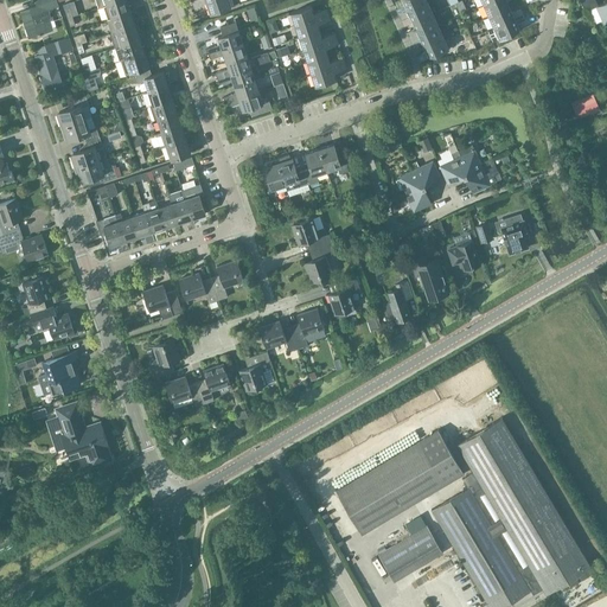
[(21,12),(30,37),(52,30),(49,18),(50,18),(46,7),(57,4),(57,2),(56,0),(34,0),(37,6),(21,12)]
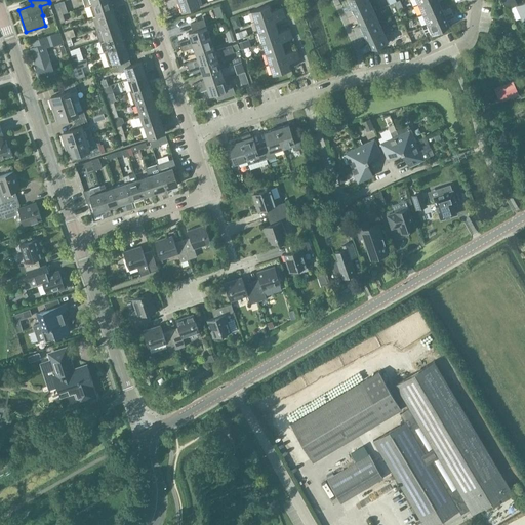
[(93,17),(96,15),(114,10),(114,9),(115,9),(113,5),(112,5),(110,0),(105,0),(93,4),(89,5),(93,17)]
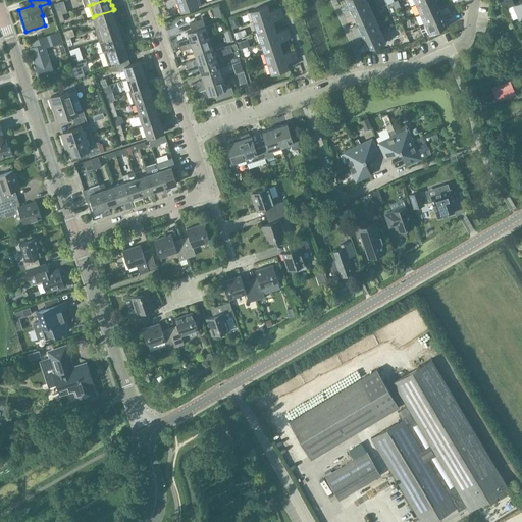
[(196,0),(180,0),(166,5),(167,9),(179,5),(181,12),(199,6),(196,0)]
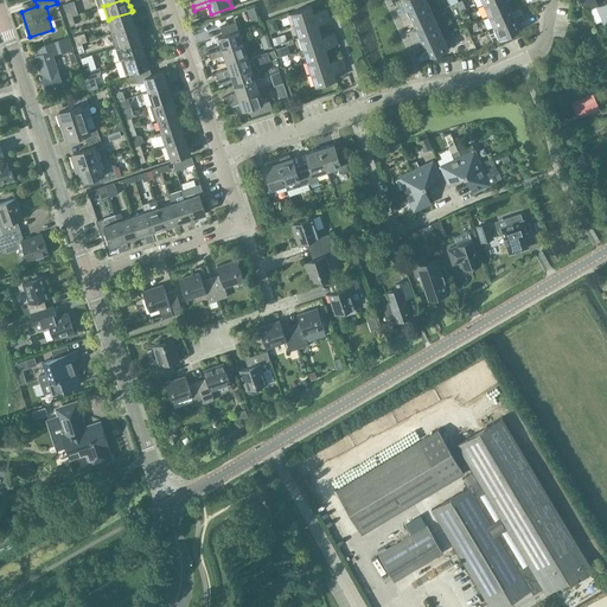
[(402,0),(406,5),(396,10),(398,16),(428,1),(426,0),(402,0)]
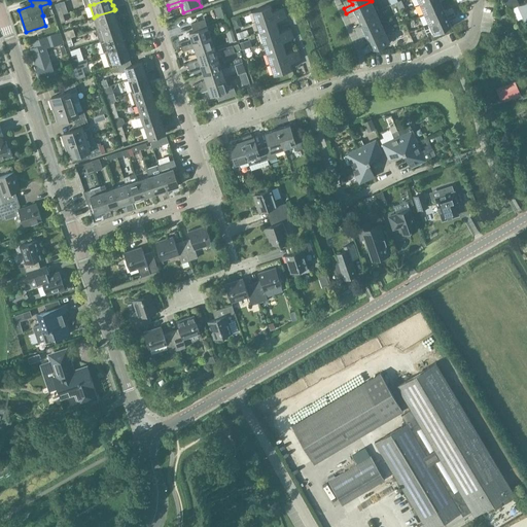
[(428,0),(420,4),(425,13),(442,6),(440,1),(441,0),(428,0)]
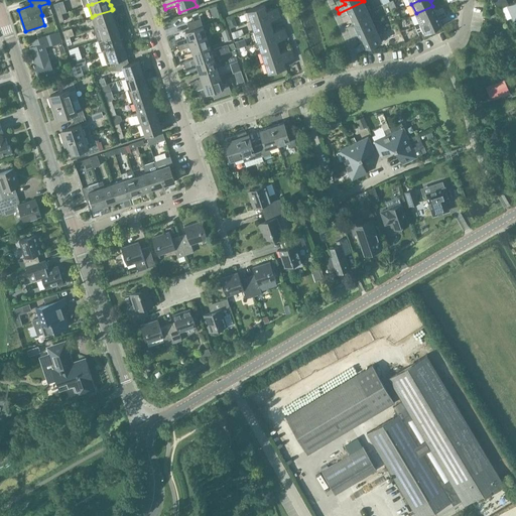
[(504,0),(495,4),(498,10),(502,8),(508,19),(512,17),(515,24),(515,1),(509,5),(506,0),(504,0)]
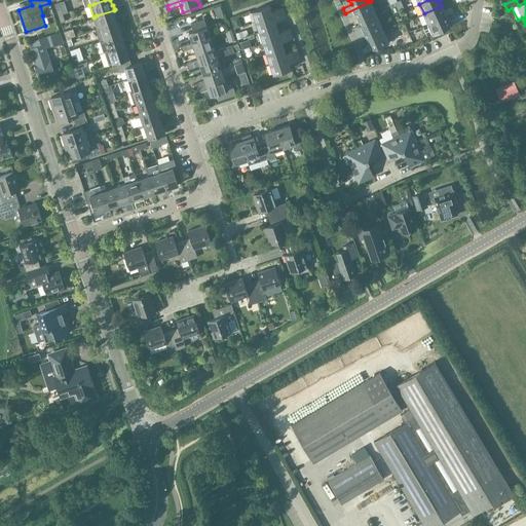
[(375,11),(371,1),(345,13),(347,17),(355,14),(359,20),(375,11)]
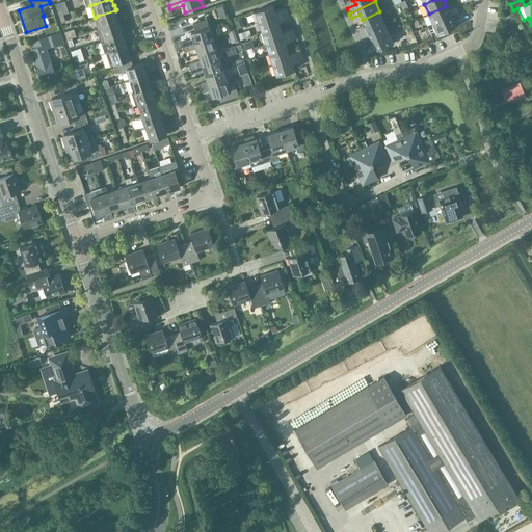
[(273,5),(256,11),(259,22),(289,12),(287,7),(275,11),(273,5)]
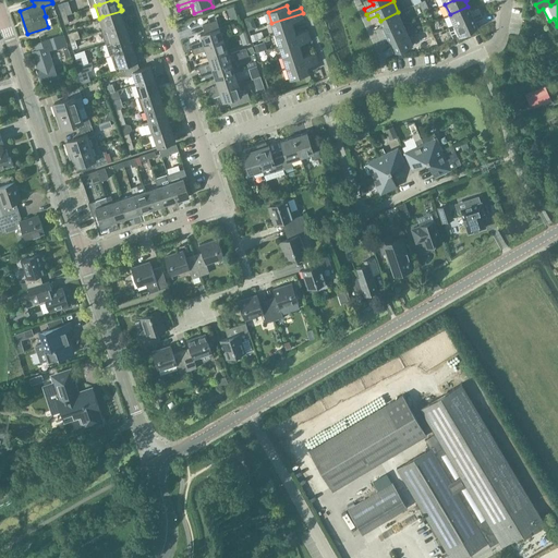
[(470,12),(468,7),(450,14),(455,25),(482,13),(478,8),(470,12)]
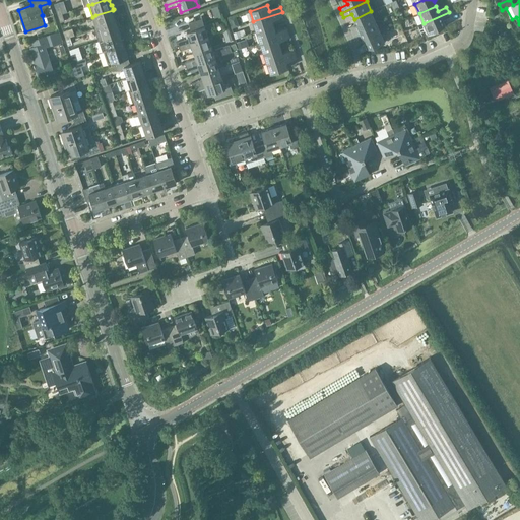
[(497,7),(491,11),(494,16),(500,12),(497,7)]
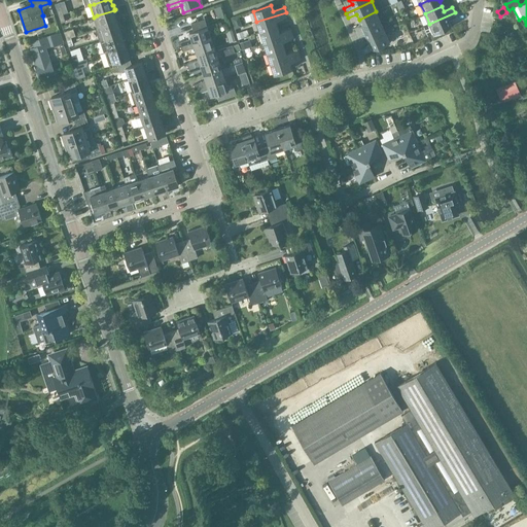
[(97,15),(94,18),(97,25),(100,24),(101,28),(118,22),(117,21),(119,21),(117,16),(116,16),(114,10),(97,15)]
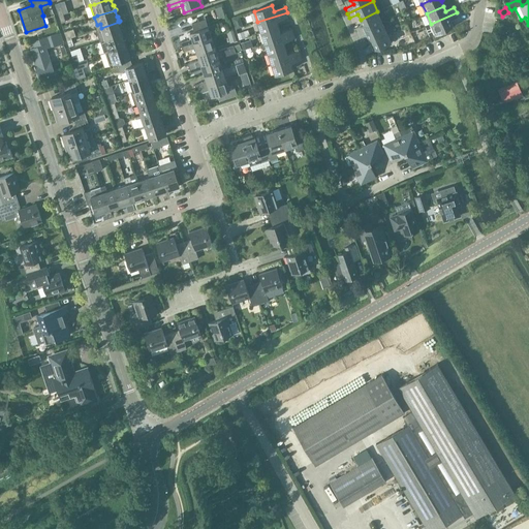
[(363,25),(354,28),(356,33),(381,22),(377,11),(361,20),(363,25)]
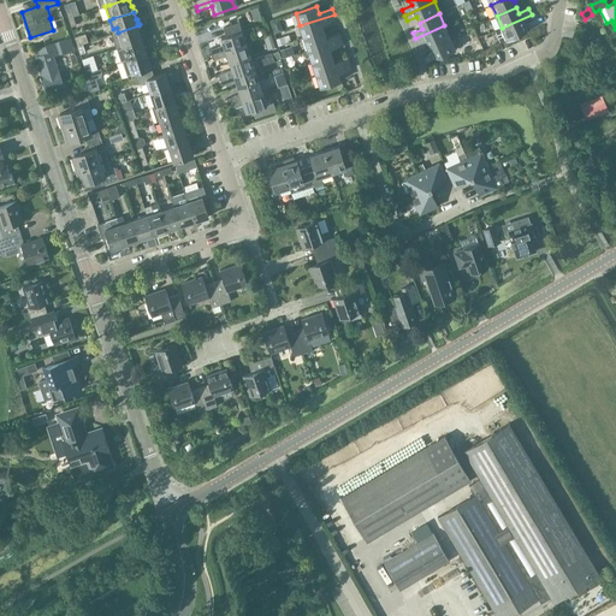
[(323,24),(336,19),(335,15),(300,25),(304,37),(325,31),(323,24)]
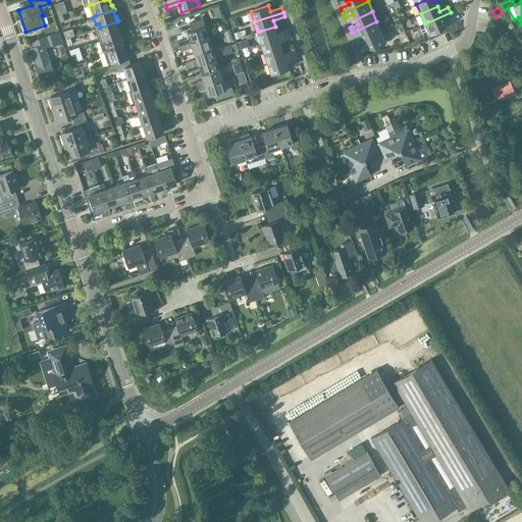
[(451,12),(425,23),(430,34),(447,27),(445,21),(453,17),(451,12)]
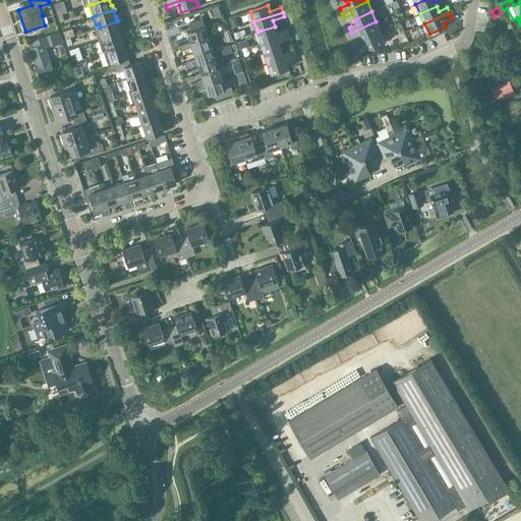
[(189,38),(178,42),(179,46),(209,37),(203,19),(189,23),(191,31),(187,32),(189,38)]
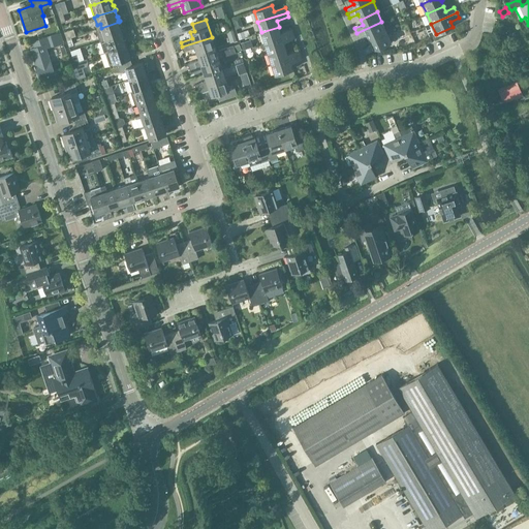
[(427,20),(412,27),(416,34),(430,26),(427,20)]
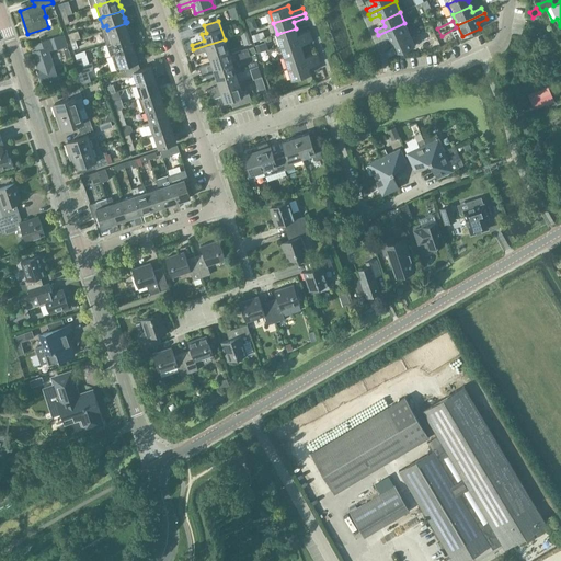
[(112,42),(129,36),(129,35),(130,34),(129,30),(128,31),(126,23),(107,30),(112,42)]
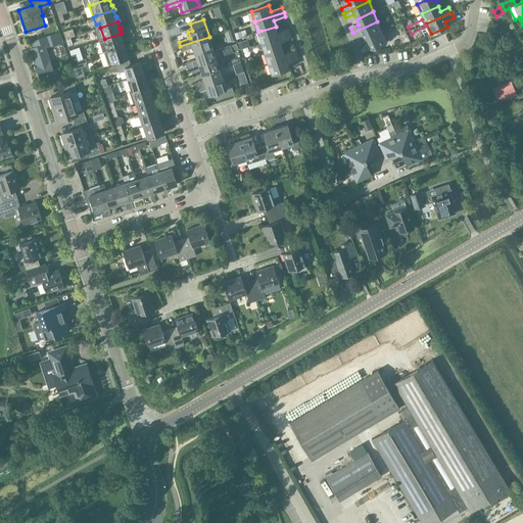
[(352,33),(354,38),(363,34),(365,39),(382,32),(377,21),(352,33)]
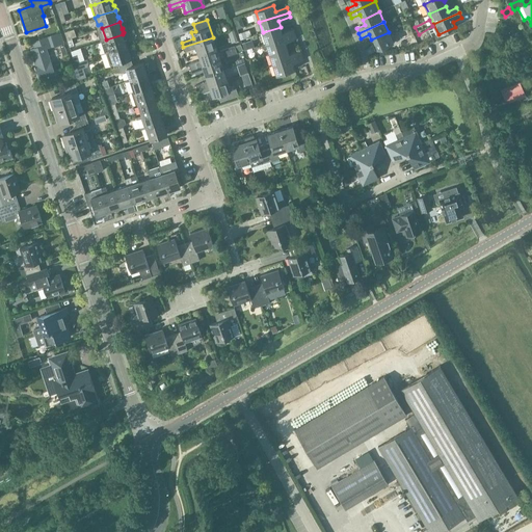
[(263,32),(266,44),(296,33),(294,29),(283,32),(281,27),(263,32)]
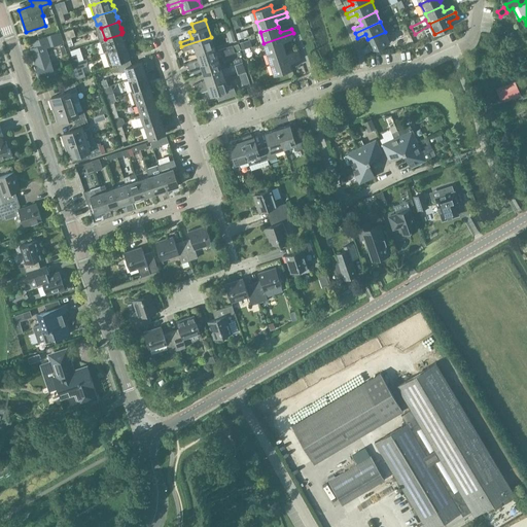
[(76,36),(73,29),(64,32),(67,39),(71,37),(76,36)]
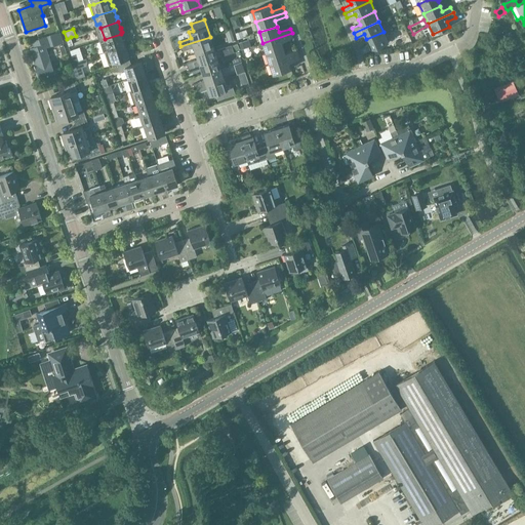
[(389,42),(384,32),(366,39),(369,45),(361,48),(363,53),(389,42)]
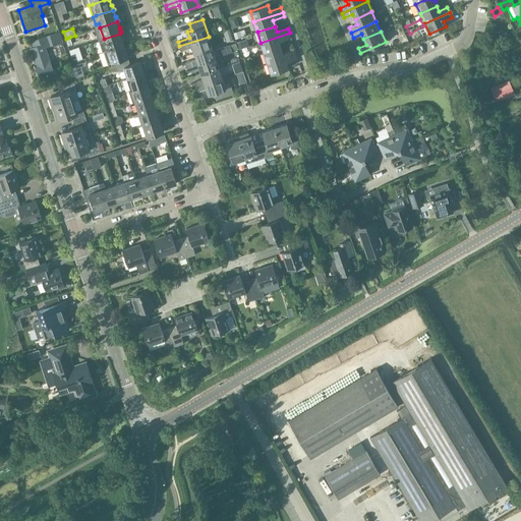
[(31,48),(36,64),(35,64),(39,77),(53,72),(46,48),(62,43),(59,33),(33,42),(35,47),(31,48)]
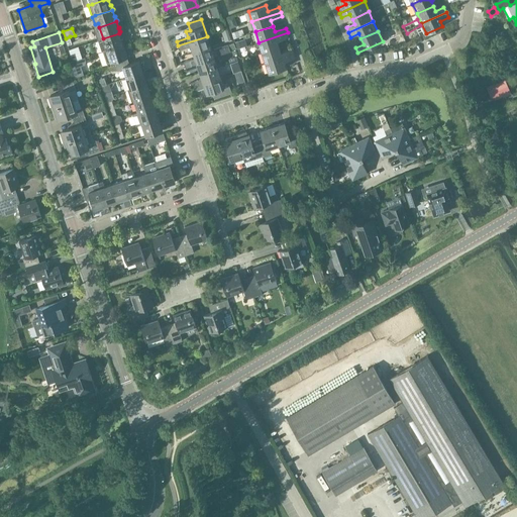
[(278,40),(289,37),(288,32),(259,42),(263,53),(280,46),(278,40)]
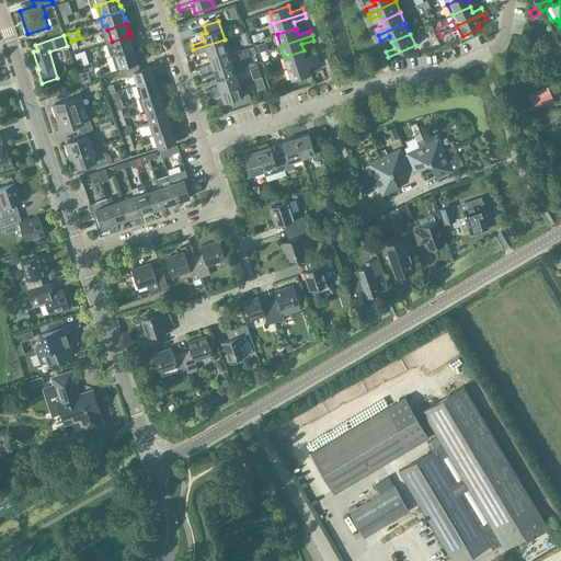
[(112,56),(134,48),(134,47),(135,47),(134,43),(133,43),(129,36),(112,42),(106,44),(111,56),(112,56)]
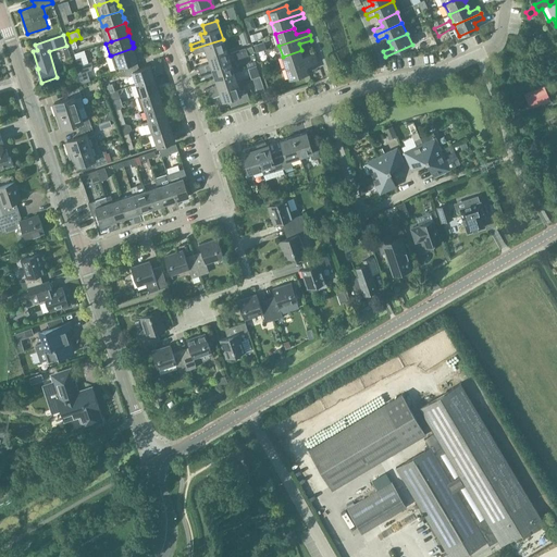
[(226,50),(223,39),(192,49),(194,54),(206,50),(208,57),(226,50)]
